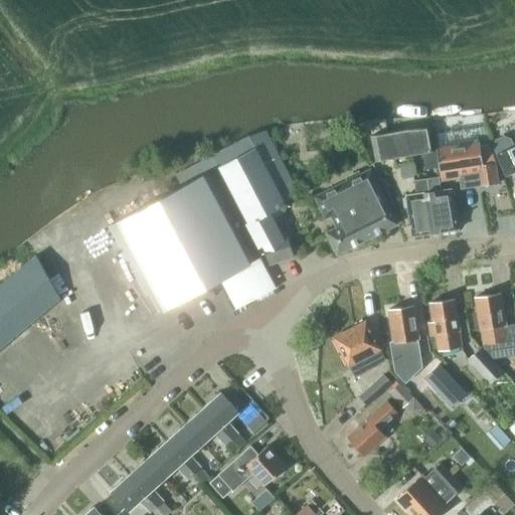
[(477,127),(452,131),(454,146),(479,143),(477,127)]
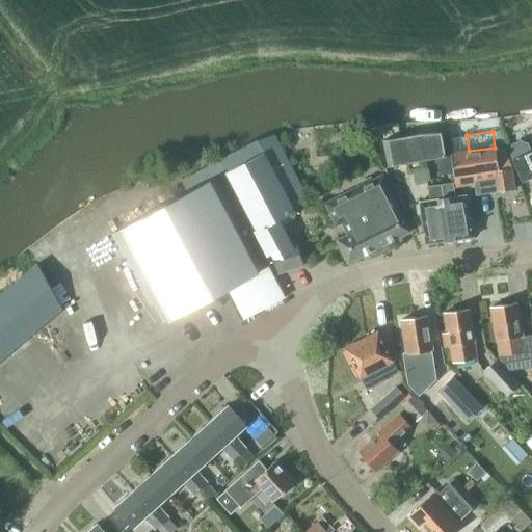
[(278,219),(294,211),(310,202),(274,133),(258,140),(257,139),(216,160),(270,261),(274,260),(278,273),(303,264),(295,242),(292,243),(278,219)]
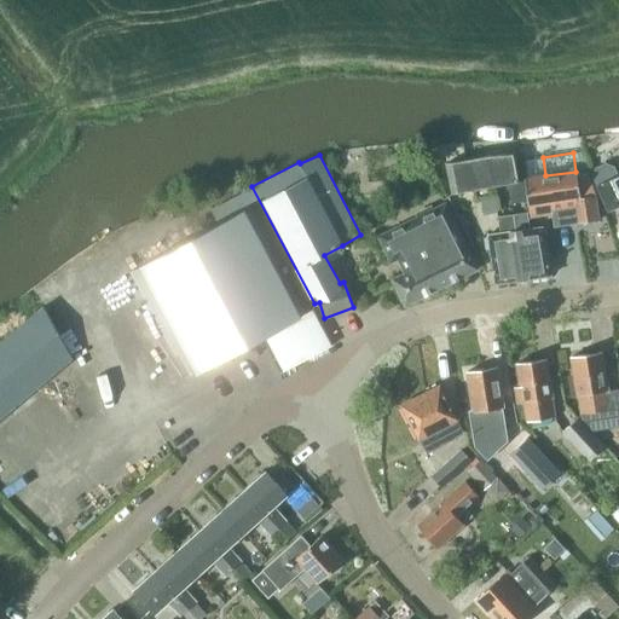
[(519,183),(513,155),(487,156),(445,166),(451,195),(457,194),(519,183)]
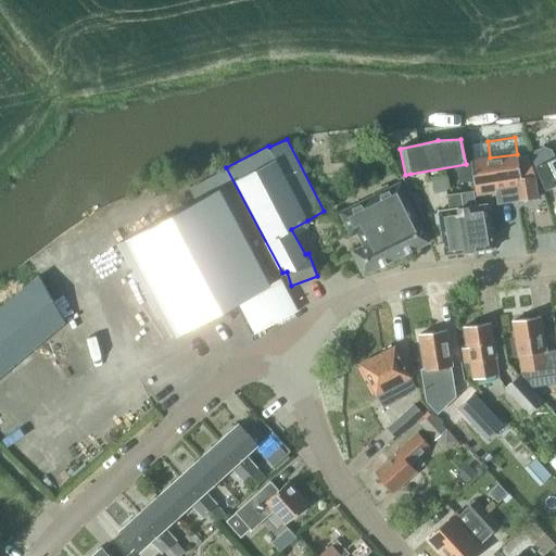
[(555,158),(554,159),(551,151),(544,148),(535,152),(533,159),(538,166),(547,189),(555,185),(555,158)]
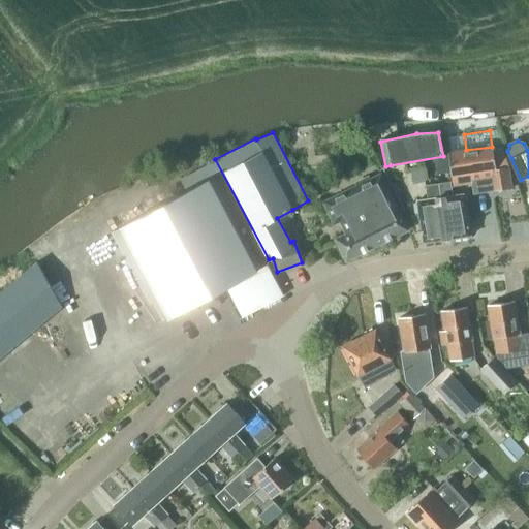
[(466,150),(447,153),(447,155),(450,172),(452,177),(453,185),(471,183),(473,194),(493,191),(511,188),(508,168),(501,150),(493,151),(492,147),(466,150)]
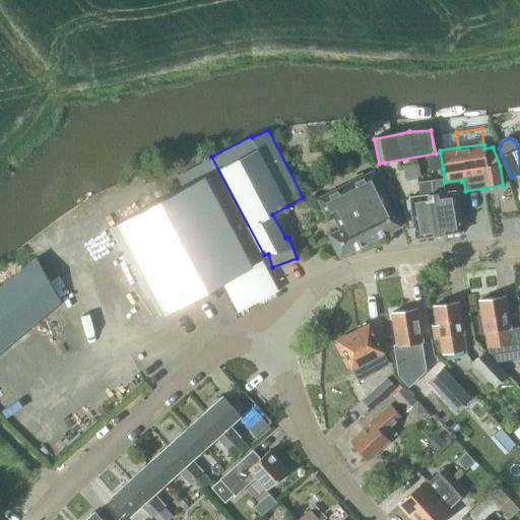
[(260,256),(264,255),(211,156),(177,176),(184,190),(147,209),(113,228),(109,231),(146,301),(150,299),(159,315),(194,297),(262,260),(260,256)]
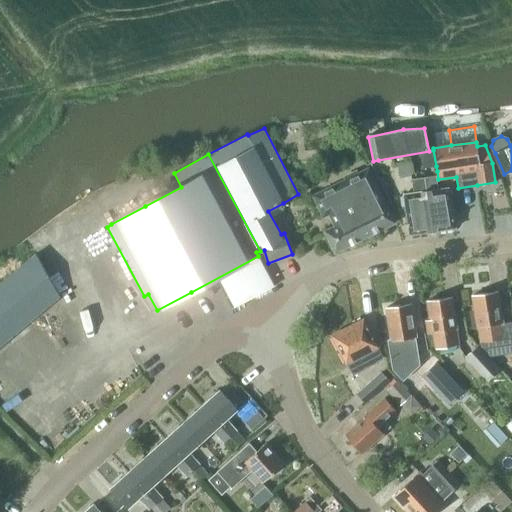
[(395,223),(384,201),(367,167),(311,196),(323,219),(325,218),(331,228),(324,231),(335,252),(395,223)]
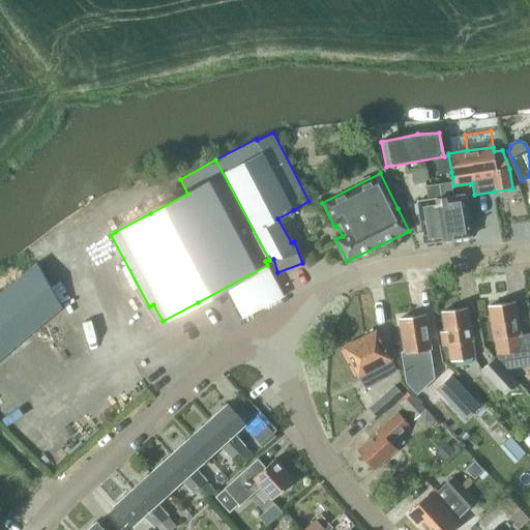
[(448,239),(471,236),(465,195),(452,197),(451,189),(449,188),(445,189),(444,183),(439,184),(448,239)]
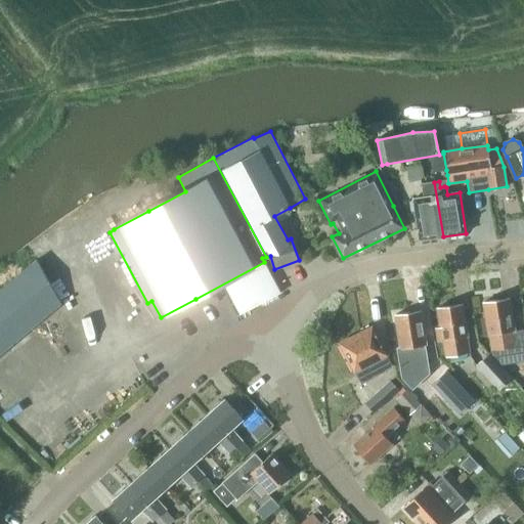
[(420,239),(443,236),(434,182),(421,184),(423,198),(412,200),(420,239)]
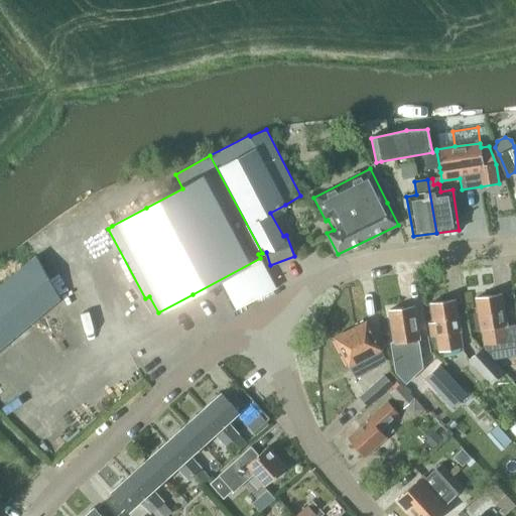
[(0,349),(58,300),(36,254),(0,283),(0,349)]
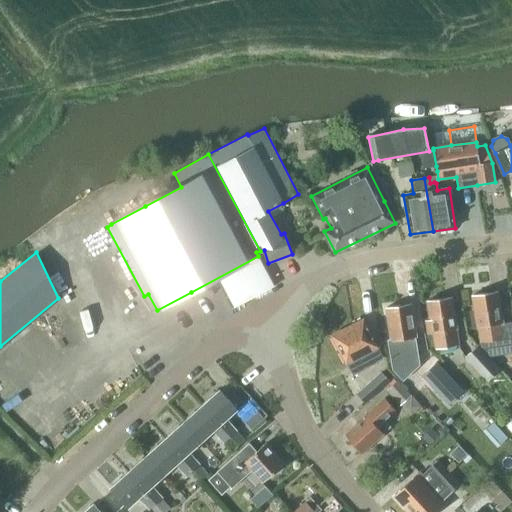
[(487,354),(505,351),(505,356),(511,354),(511,321),(503,323),(497,291),(472,296),(475,311),(469,312),(473,330),(479,329),(481,343),(479,345),(487,354)]
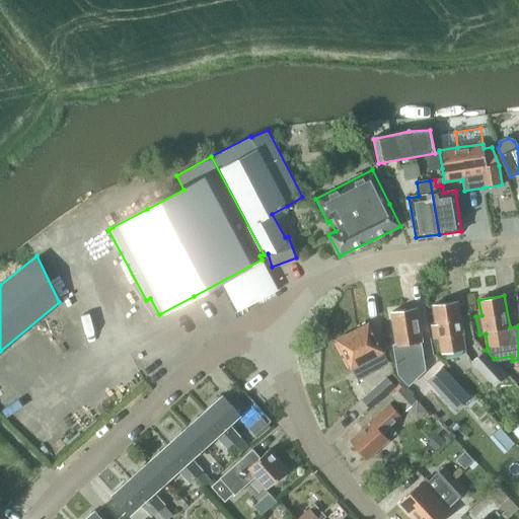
[(441,354),(465,350),(462,334),(463,334),(458,301),(433,305),(436,322),(430,323),(433,340),(439,339),(441,354)]
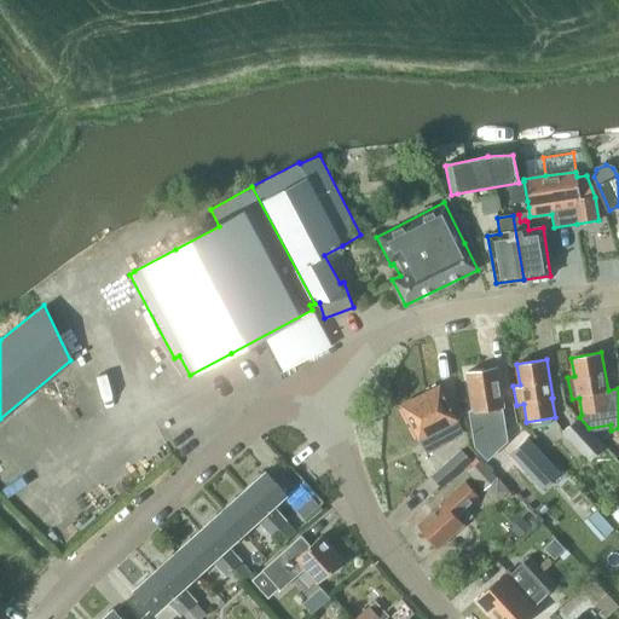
[(489,434),(507,432),(503,408),(504,408),(497,368),(467,372),(473,412),(484,411),(489,434)]
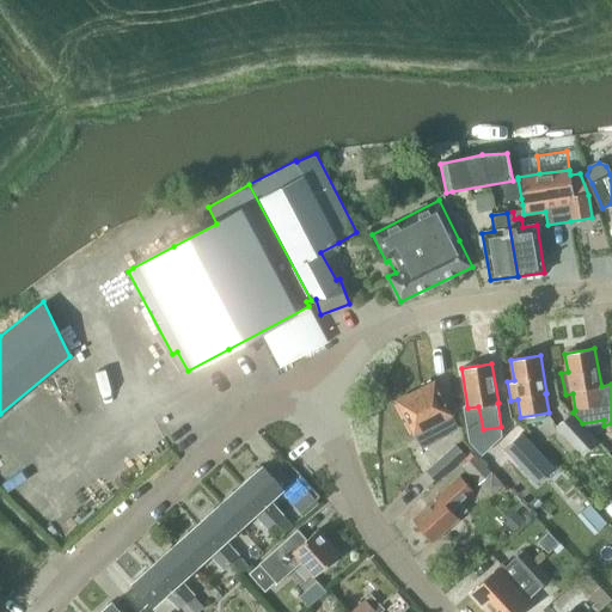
[(397,402),(414,434),(452,415),(434,381),(397,402)]
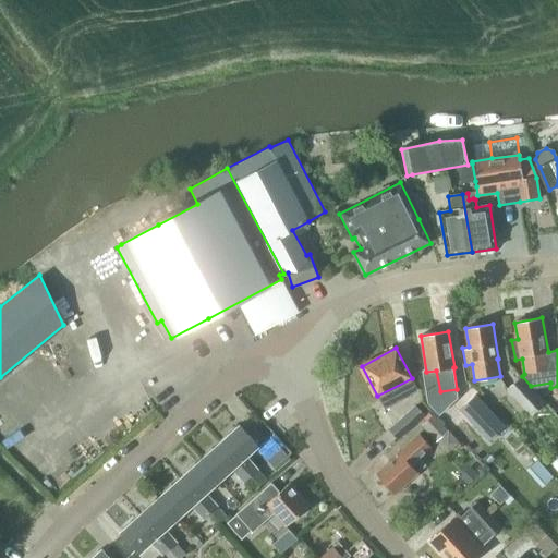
[(546,403),(520,377),(506,390),(531,416),(546,403)]
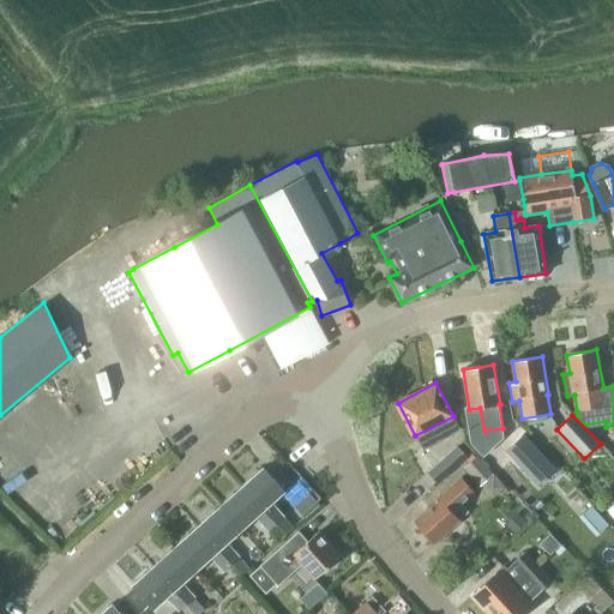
[(523,434),(506,451),(539,485),(557,469),(523,434)]
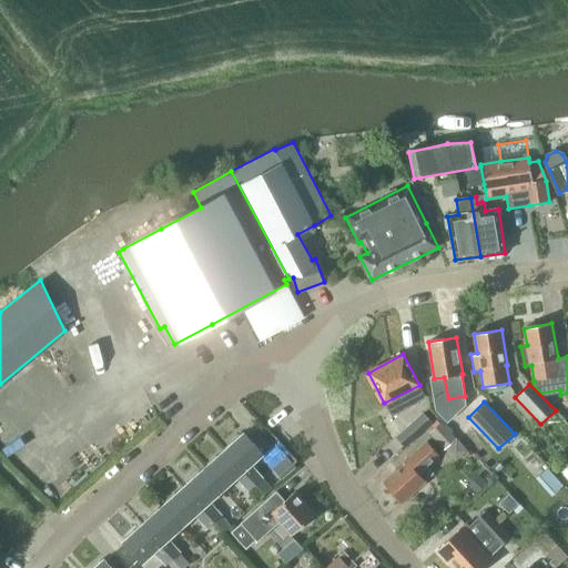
[(433,424),(423,413),(395,437),(405,448),(433,424)]
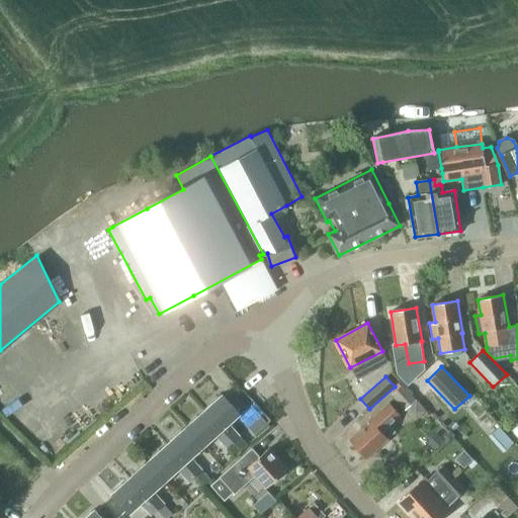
[(416,400),(402,384),(391,396),(405,410),(416,400)]
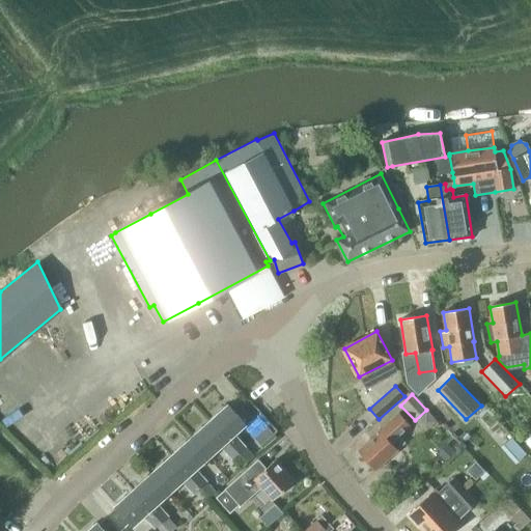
[(233,435),(245,424),(228,404),(210,422),(238,453),(239,452),(241,451),(245,447),(233,435)]
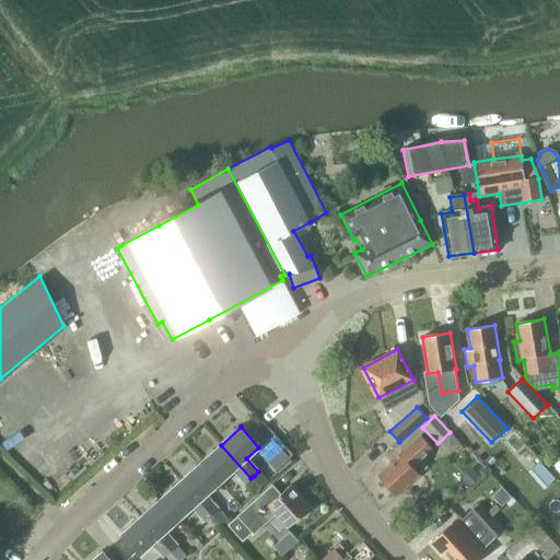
[(391,491),(395,496),(420,474),(413,467),(433,448),(421,435),(401,454),(400,453),(391,462),(392,464),(378,476),(386,486),(385,487),(389,492),(391,491)]
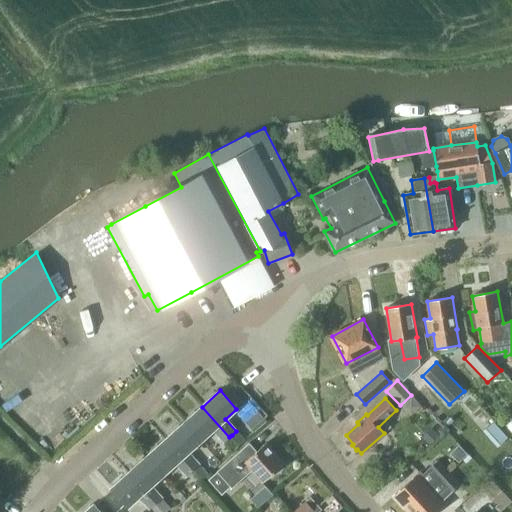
[(224,441),(229,437),(202,407),(184,423),(201,441),(214,430),(224,441)]
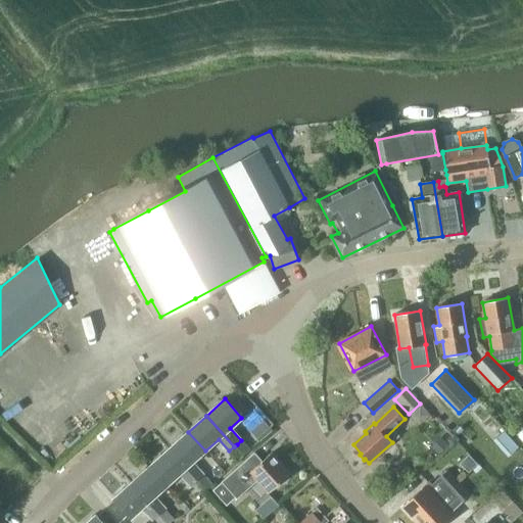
[(272,430),(267,423),(253,434),(259,440),(272,430)]
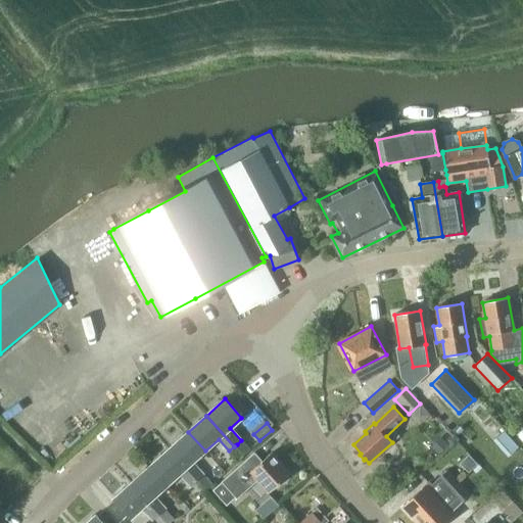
[(504,431),(493,440),(508,457),(518,446),(504,431)]
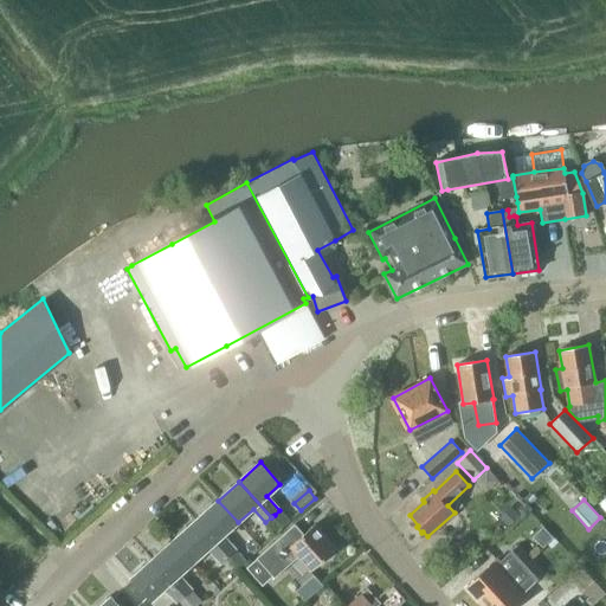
[(224,535),(238,522),(218,501),(197,520),(230,555),(236,549),(224,535)]
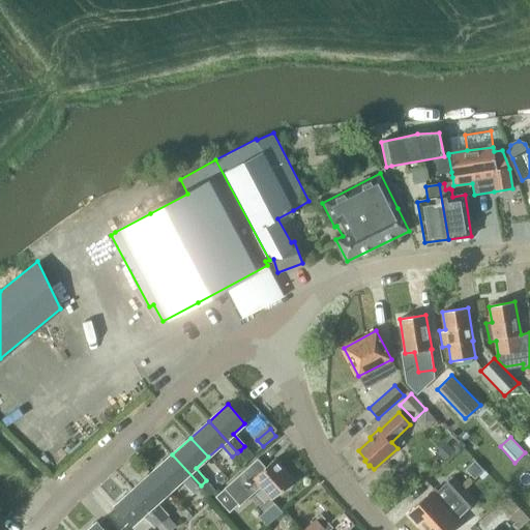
[(240,450),(238,451),(246,462),(253,455),(244,446),(240,450)]
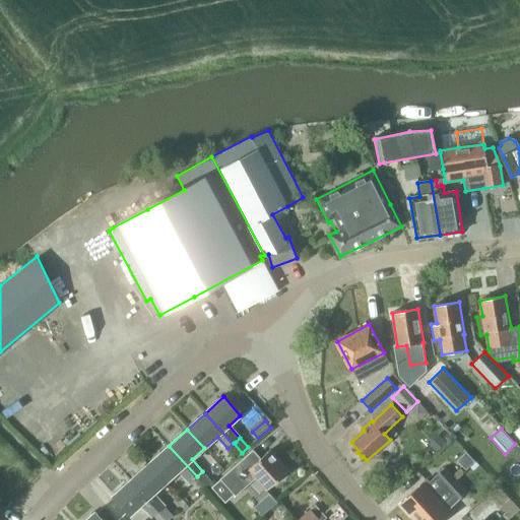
[(191,481),(197,476),(169,446),(150,462),(168,480),(180,470),(191,481)]
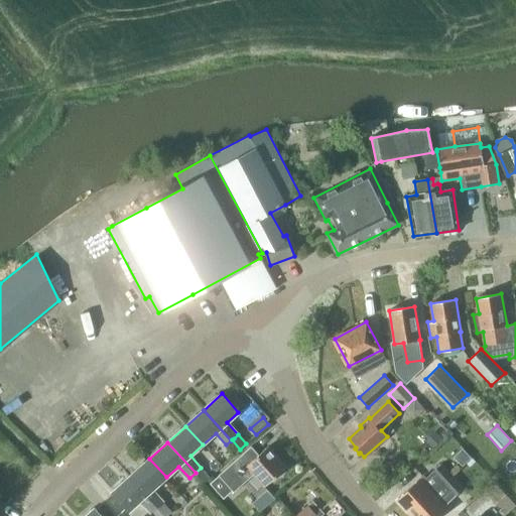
[(264,487),(287,467),(268,446),(259,455),(251,446),(210,484),(224,499),(233,491),(234,493),(253,475),(264,487)]
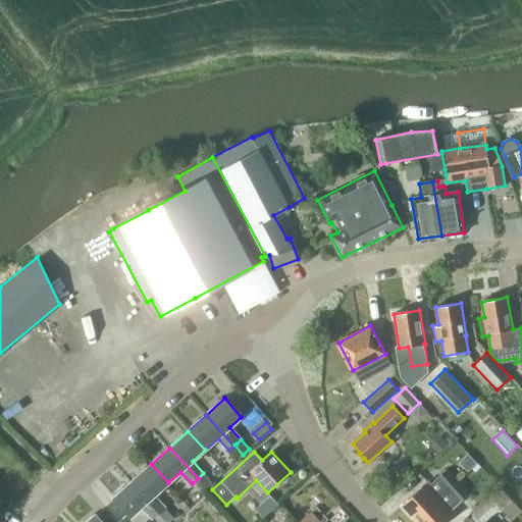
[(155,494),(168,482),(151,464),(134,480),(169,520),(173,517),(165,508),(166,507),(155,494)]
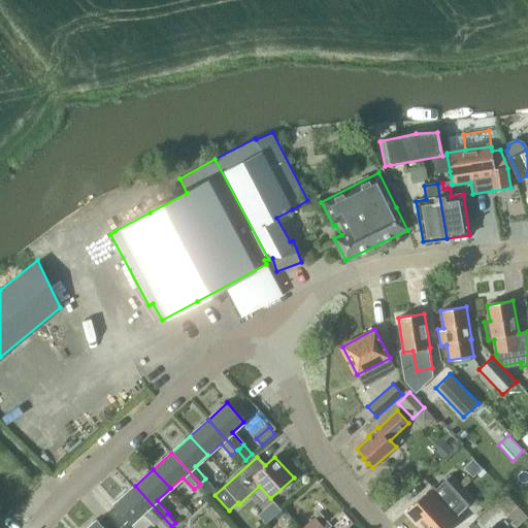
[(453,496),(463,487),(452,474),(441,484),(453,496)]
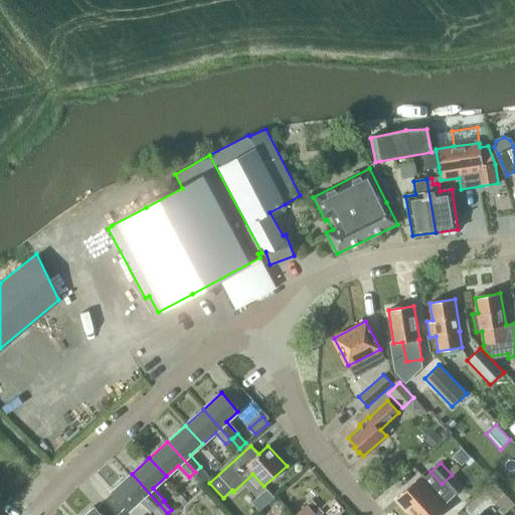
[(431,472),(423,478),(421,476),(418,479),(396,498),(410,513),(436,490),(442,484),(431,472)]
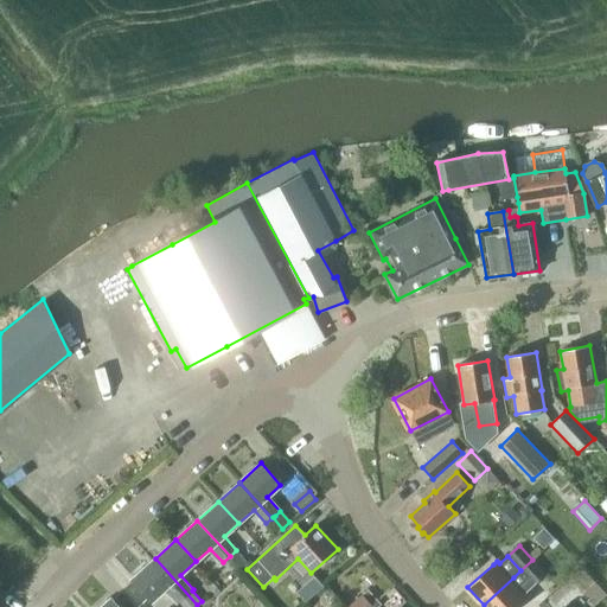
[(190,606),(195,606),(197,605),(155,558),(134,577),(153,600),(166,588),(179,602),(183,599),(190,606)]
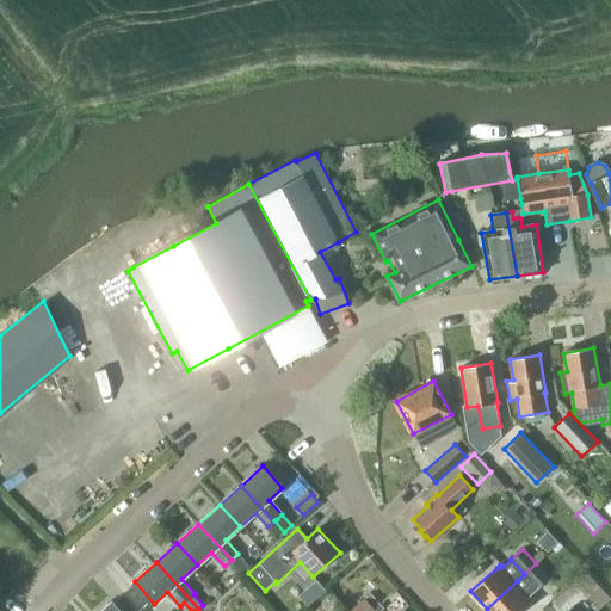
[(532,599),(529,596),(536,588),(537,588),(549,578),(536,563),(524,574),(517,581),(487,609),(488,610),(518,610),(528,603),(532,599)]
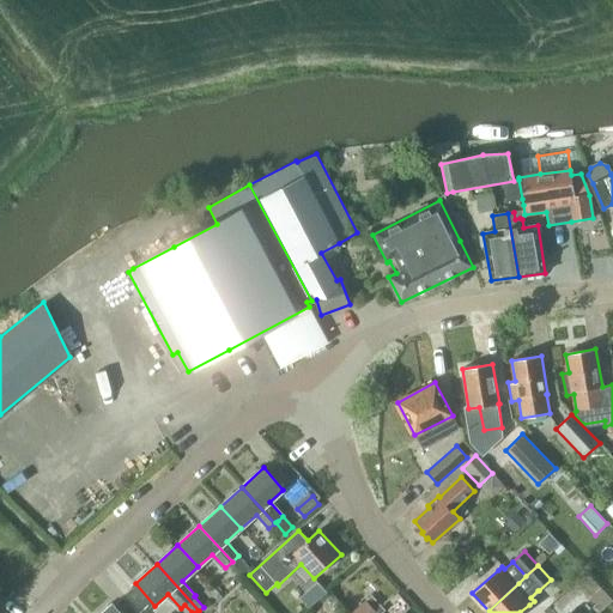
[(375,612),(376,612),(366,601),(352,612),(375,612)]
